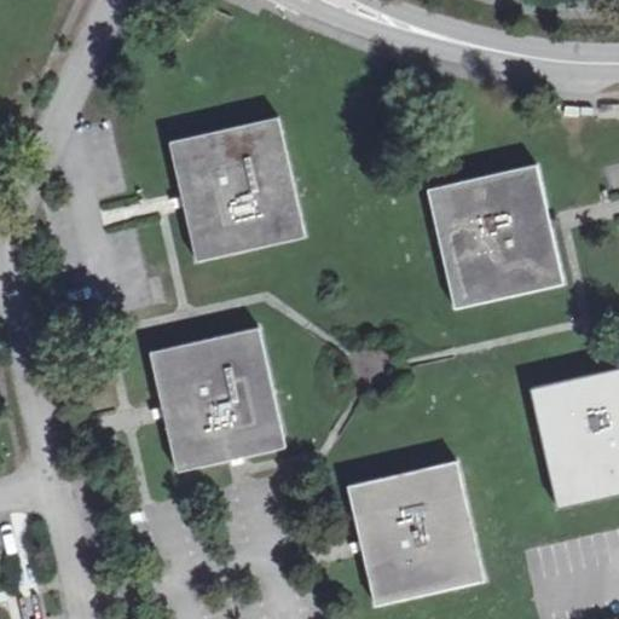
[(171,143),(198,261),(306,237),(281,119),(171,143)]
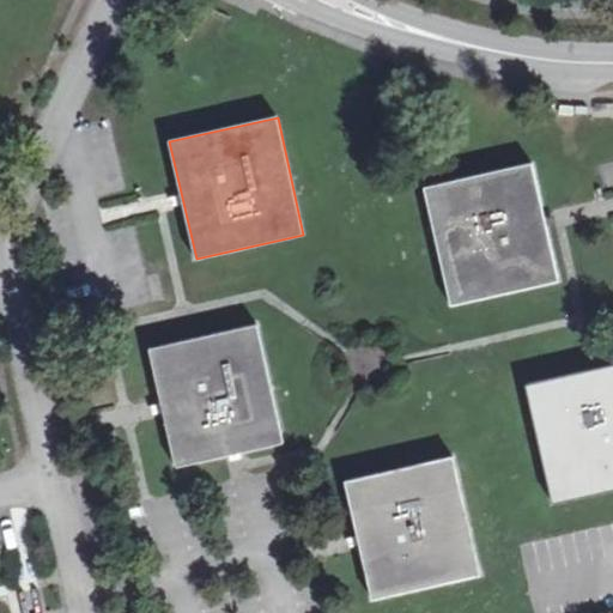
[(424,189),(450,307),(559,281),(532,164),(424,189)]
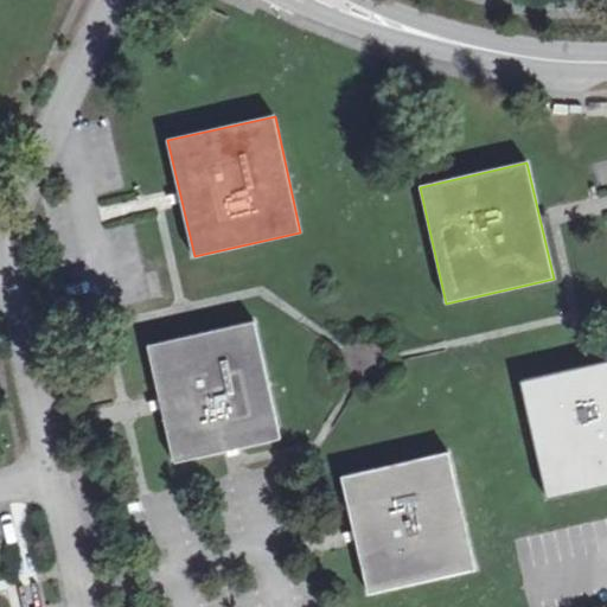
[(160,404),(174,462),(280,438),(254,321),(146,346),(160,404)]
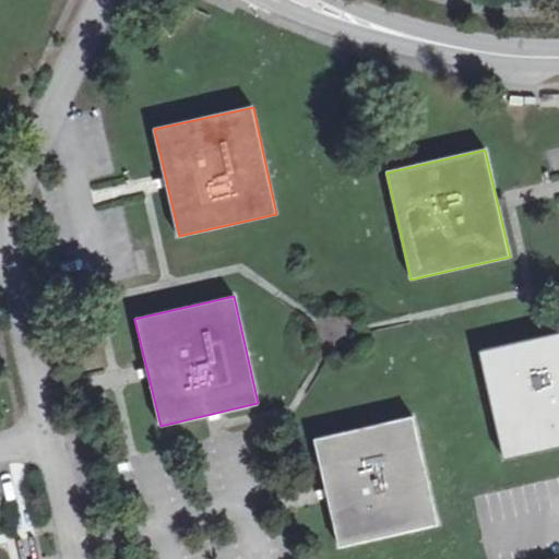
[(558,333),(479,352),(503,459),(558,447),(558,333)]
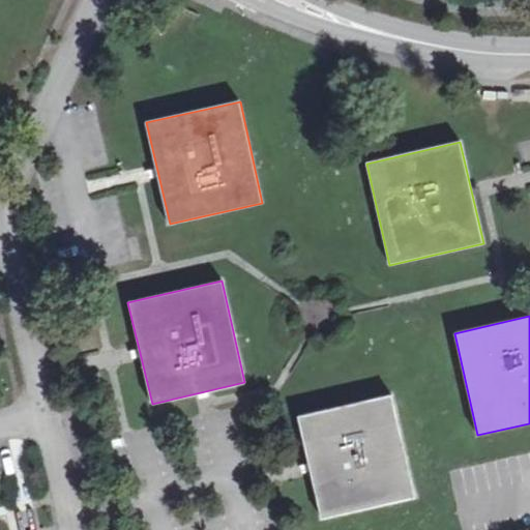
[(299,416),(323,520),(414,498),(391,395),(299,416)]
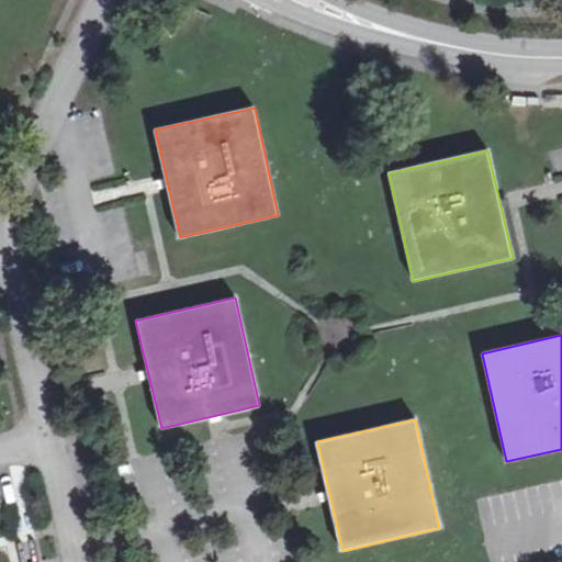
All buildings are outlined.
